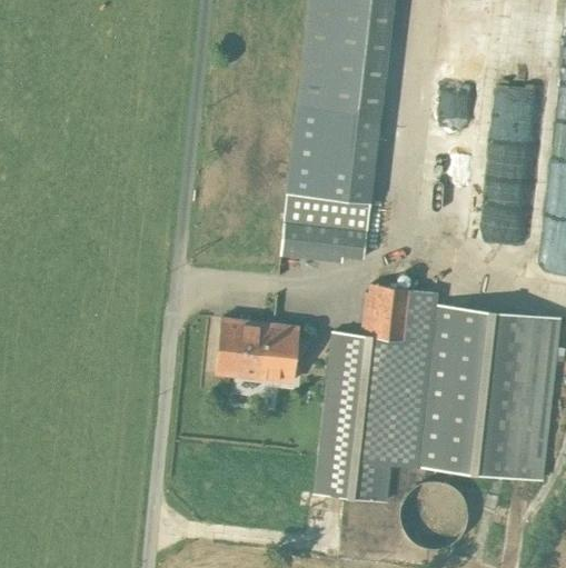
[(395,0),(310,0),(299,105),(381,115),(395,0)]
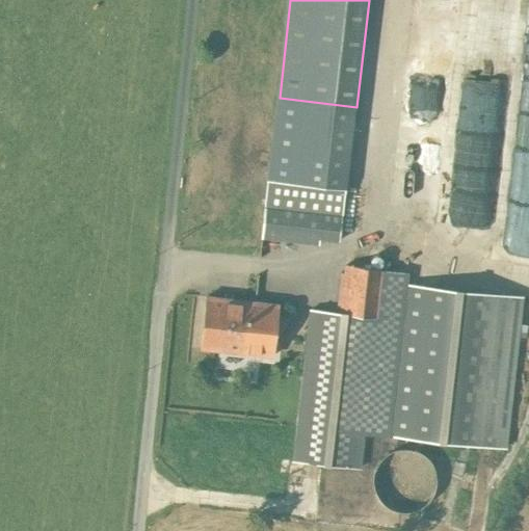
[(356,107),(280,98),(270,181),(347,190),(356,107)]
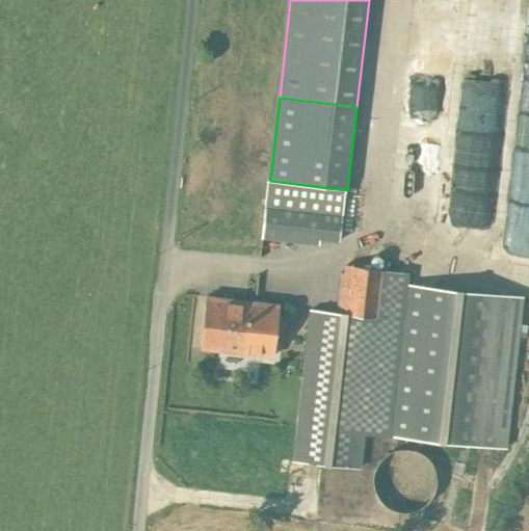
[(528,152),(460,246),(483,264),(528,202),(528,152)]
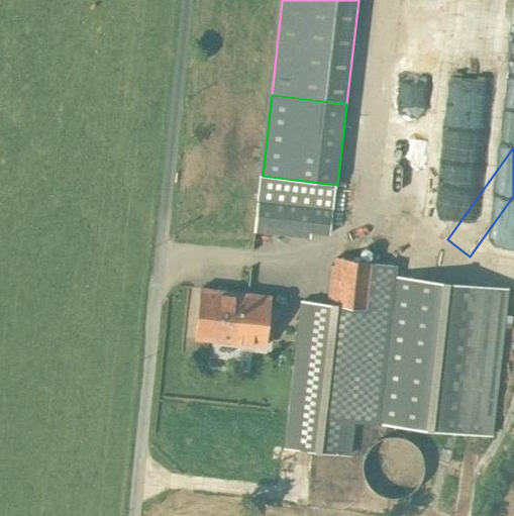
[(317,195),(262,188),(257,232),(312,238),(313,232),(317,195)]
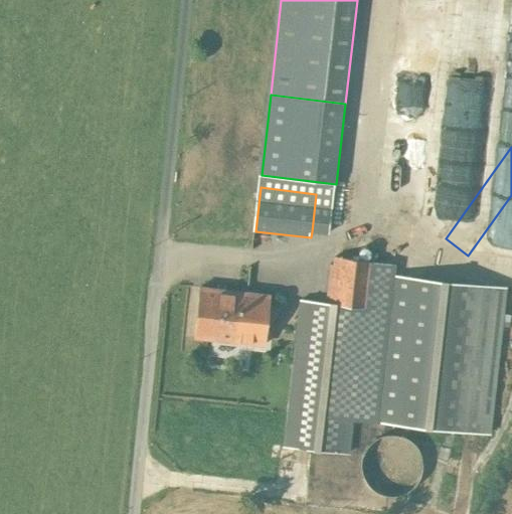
[(335,196),(316,194),(312,231),(330,234),(335,196)]
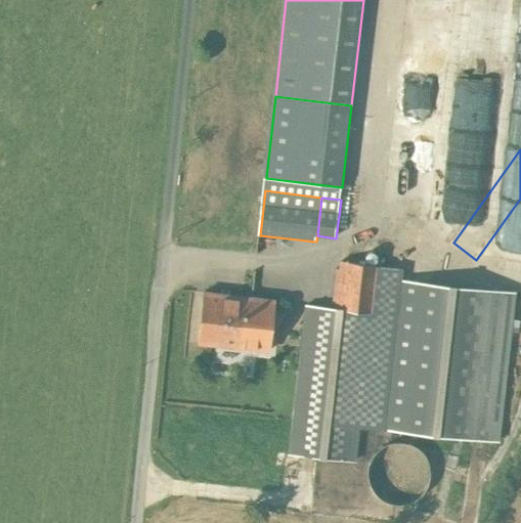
[(520,215),(490,257),(520,256),(520,215)]
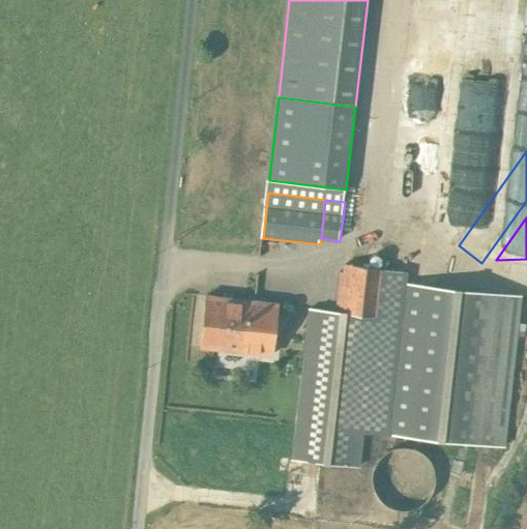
[(361,467),(364,435),(389,435),(505,447),(522,298),(406,285),(405,299),(385,297),(388,270),(347,265),(346,273),(343,273),(338,314),(311,311),(294,460),(361,467)]
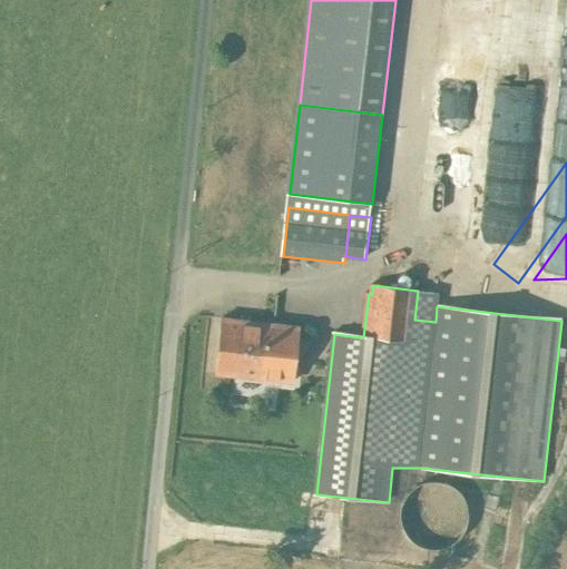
[(270,324),(224,320),(217,374),(263,379),(264,379),(294,382),(301,329),(270,325),(270,324)]
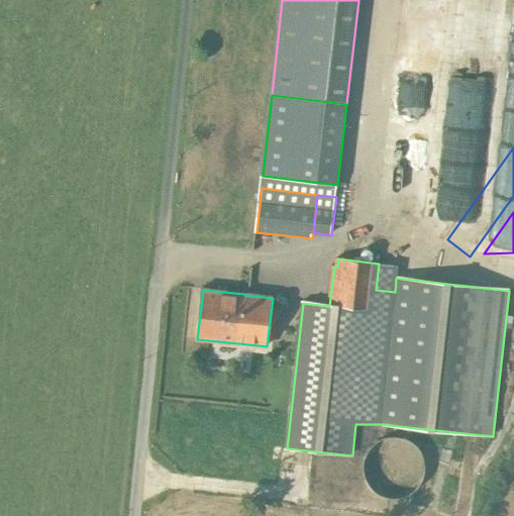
[(424,480),(426,468),(423,456),(417,446),(407,439),(395,437),(384,440),(374,446),(367,456),(365,469),(367,480),(374,490),(384,497),(396,499),(407,497),(417,490),(424,480)]
